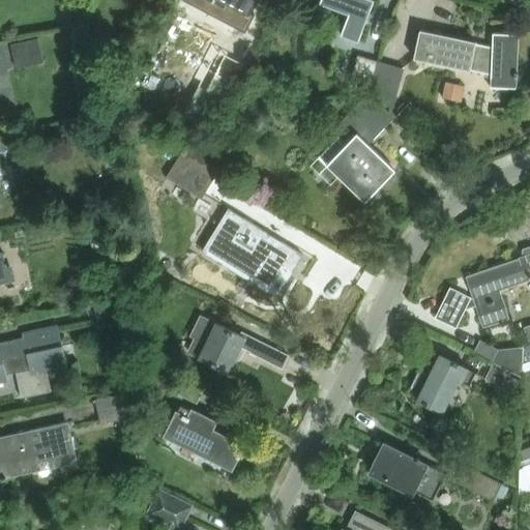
[(182,0),(185,2),(185,0),(187,0),(232,23),(231,26),(244,33),(255,16),(249,12),(256,0),(182,0)]
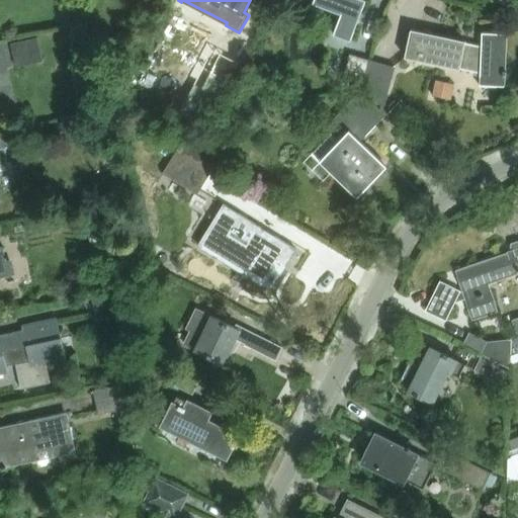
[(351,41),(365,0),(313,0),(312,4),(340,14),(333,35),(351,41)]
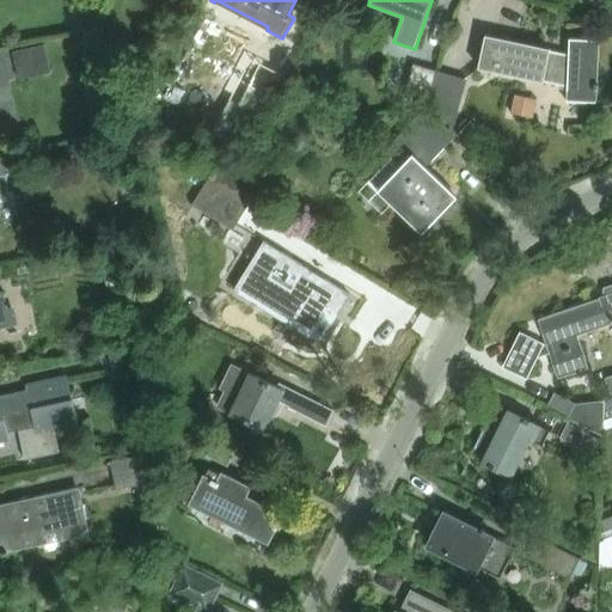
[(597,103),(599,41),(569,41),(569,55),(485,37),(478,69),(567,87),(565,102),(597,103)]
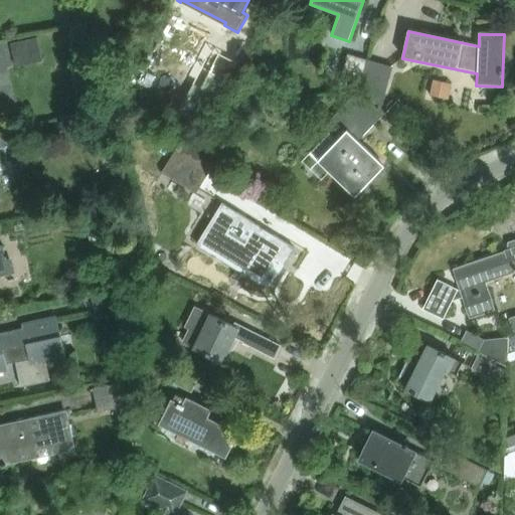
[(40,62),(35,39),(11,44),(15,67),(40,62)]
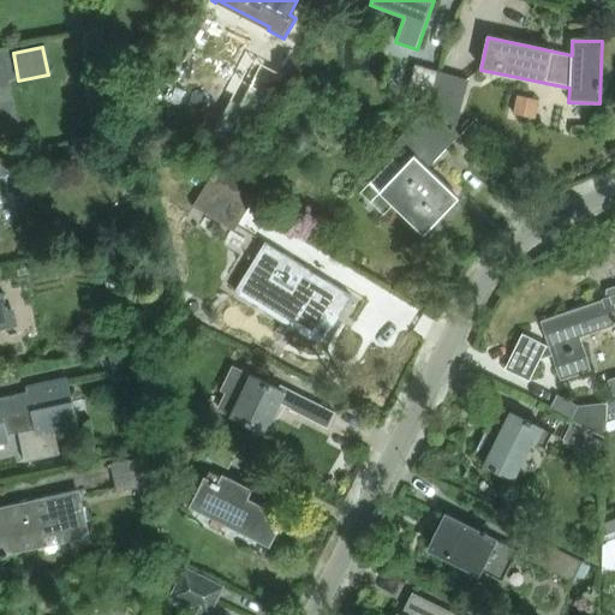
[(285,71),(254,54),(237,87),(268,102),(285,71)]
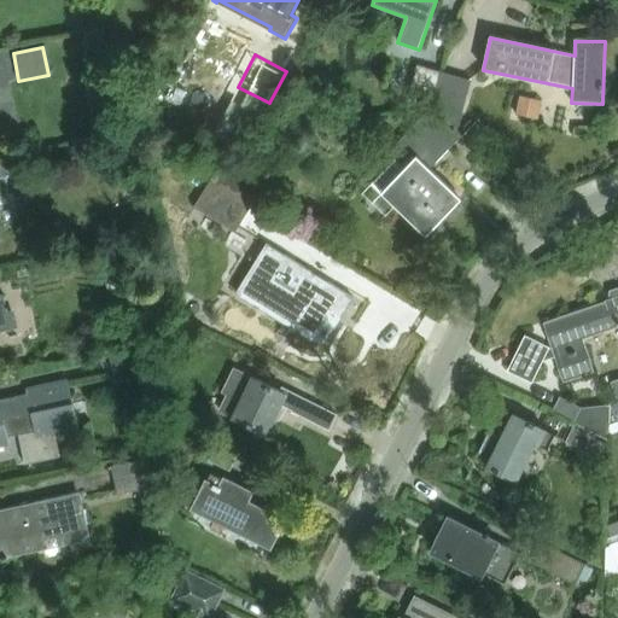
[(429,106),(438,73),(418,66),(408,100),(429,106)]
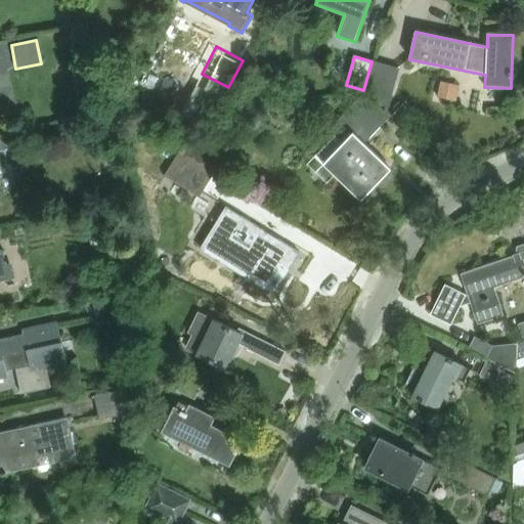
[(399,69),(372,61),(363,90),(367,91),(389,106),(399,69)]
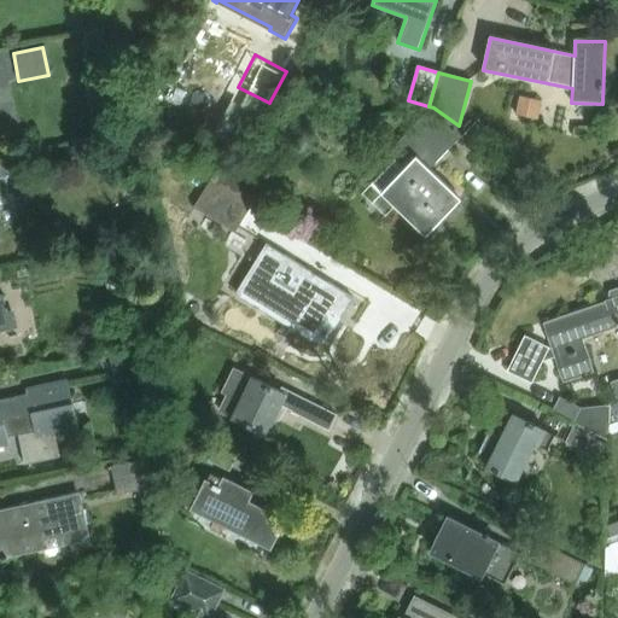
[(518,95),(514,115),(524,117),(529,98),(518,95)]
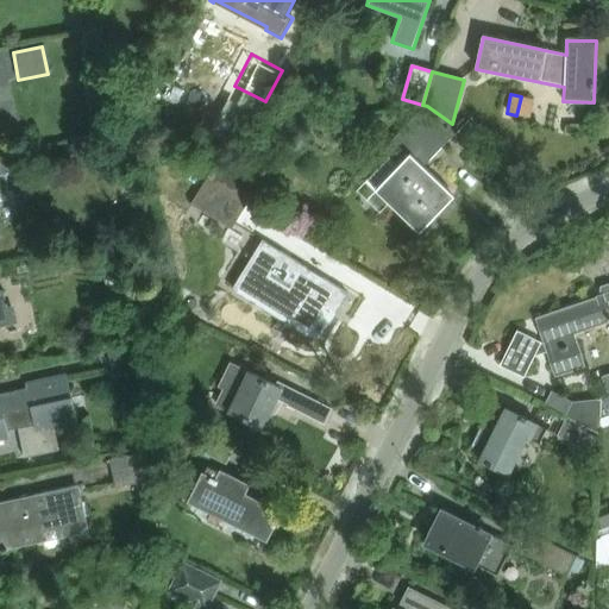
[(396,168),(376,188),(419,230),(453,195),(424,167),(452,136),(425,110),(382,154),(396,168)]
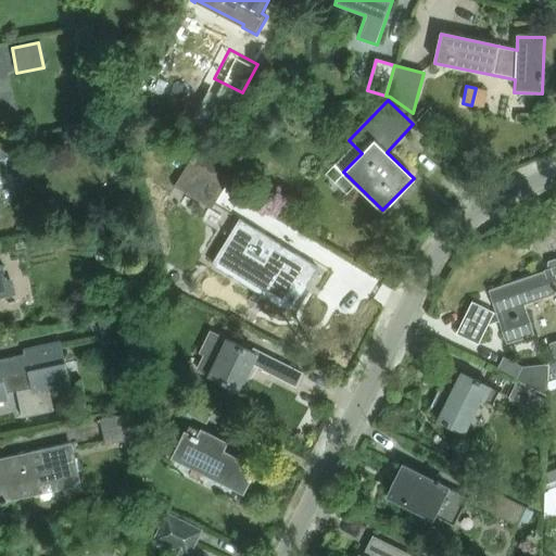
[(441,123),(428,111),(417,123),(429,135),(441,123)]
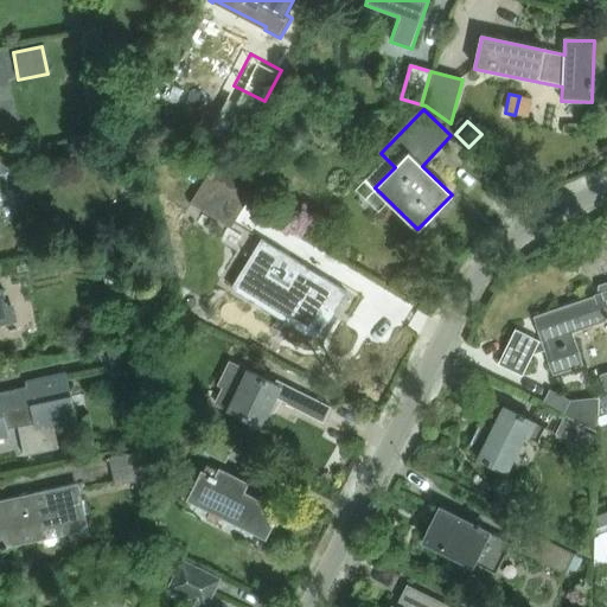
[(251,193),(213,168),(191,205),(229,229),(251,193)]
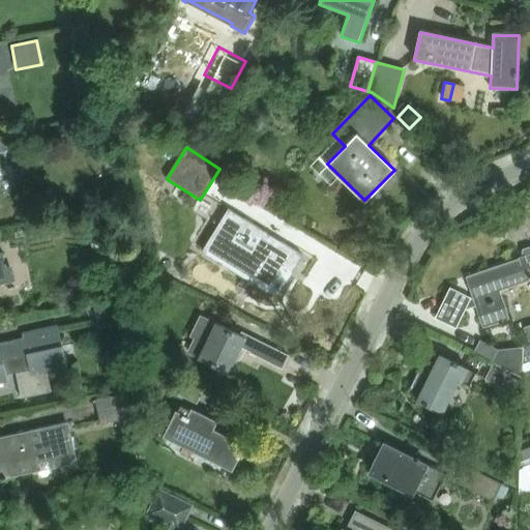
[(304,254),(231,209),(205,253),(207,254),(211,246),(247,269),(251,263),(263,270),(255,283),(278,297),(304,254)]
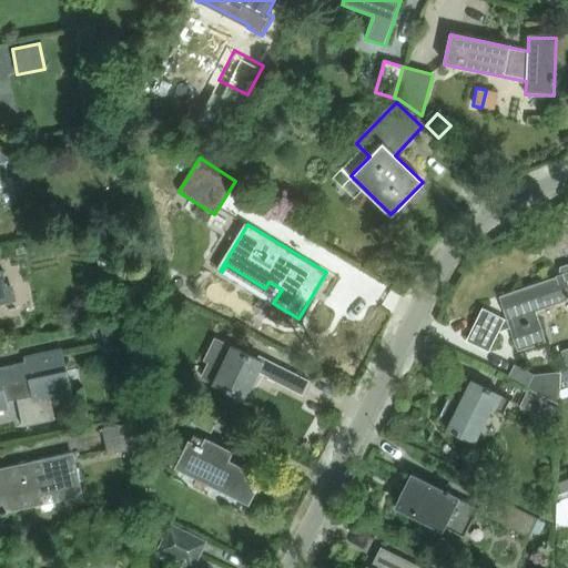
[(0,271),(0,303),(7,302),(7,304),(10,303),(3,271),(0,271)]
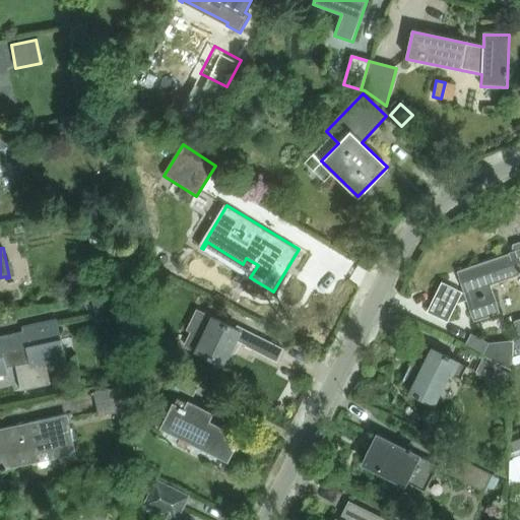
[(444,284),(442,287),(444,287),(441,294),(438,293),(428,312),(432,314),(433,312),(436,314),(435,317),(448,323),(455,309),(454,309),(456,306),(469,301),(476,320),(500,312),(489,283),(519,271),(519,251),(510,255),(511,257),(459,273),(466,293),(462,294),(462,293),(444,284)]
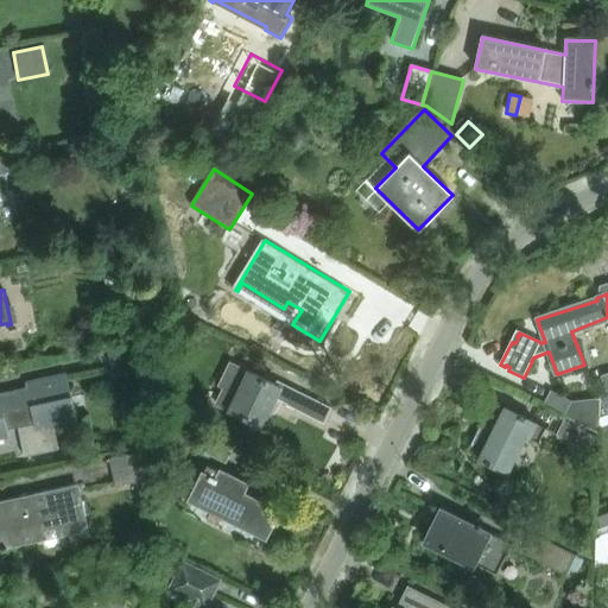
[(143,360),(138,340),(105,347),(108,367),(143,360)]
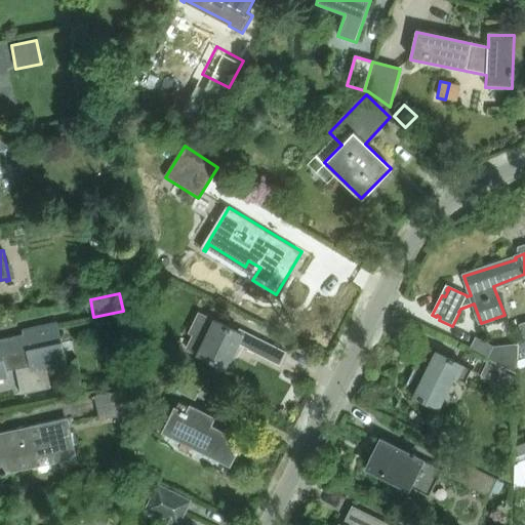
[(194,334),(187,348),(226,367),(238,344),(280,365),(287,351),(241,328),(239,331),(200,314),(191,332),(194,334)]
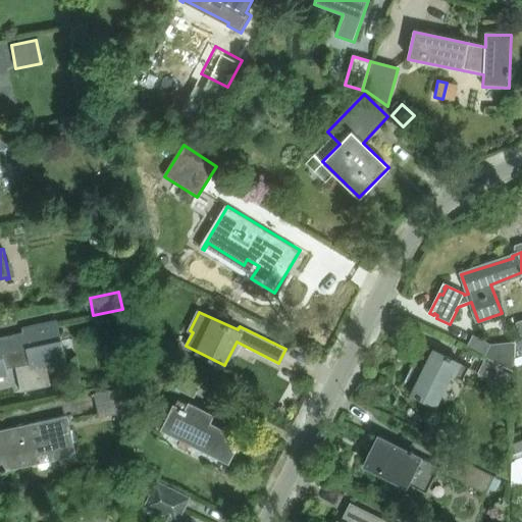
[(15,367),(21,390),(49,384),(45,365),(65,361),(57,322),(44,325),(23,329),(24,335),(0,341),(0,340),(0,375),(4,375),(3,370),(15,367)]
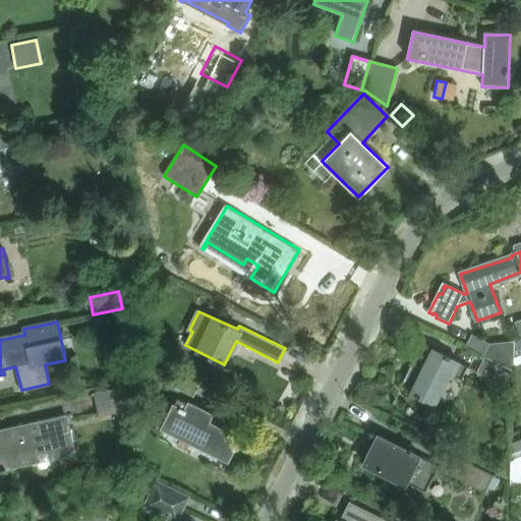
[(482,358),(486,360),(505,367),(514,371),(515,342),(489,341),(482,358)]
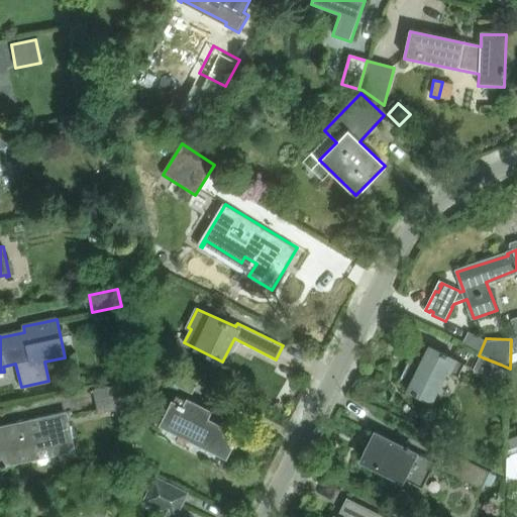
[(447,371),(452,373),(458,362),(430,347),(420,369),(410,364),(403,377),(413,383),(410,390),(432,401),(447,371)]
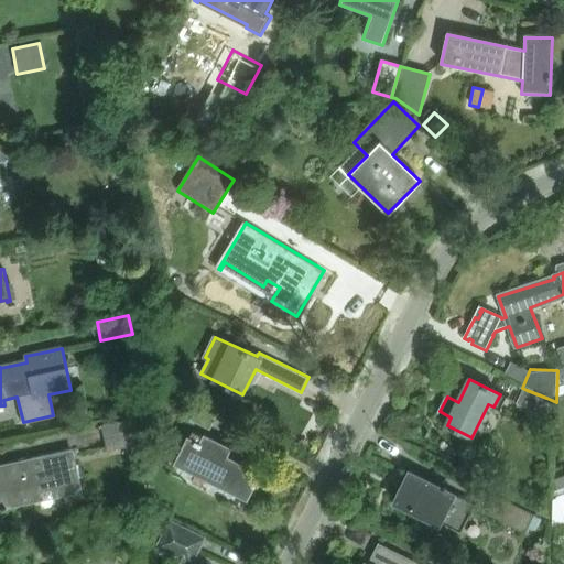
[(544,401),(546,398),(527,390),(525,393),(521,391),(516,405),(543,416),(549,403),(544,401)]
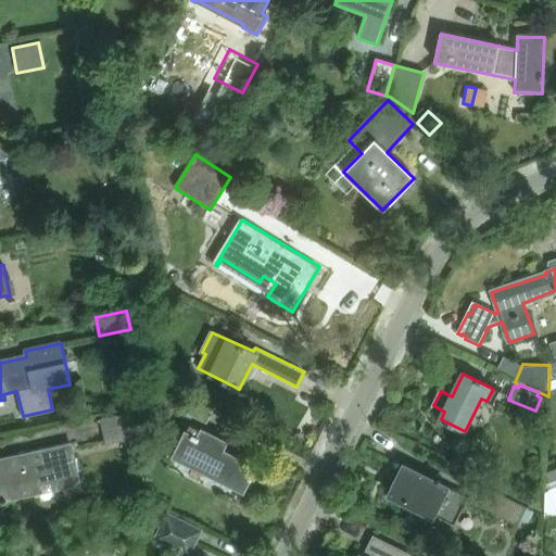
[(136,437),(130,412),(98,419),(104,444),(136,437)]
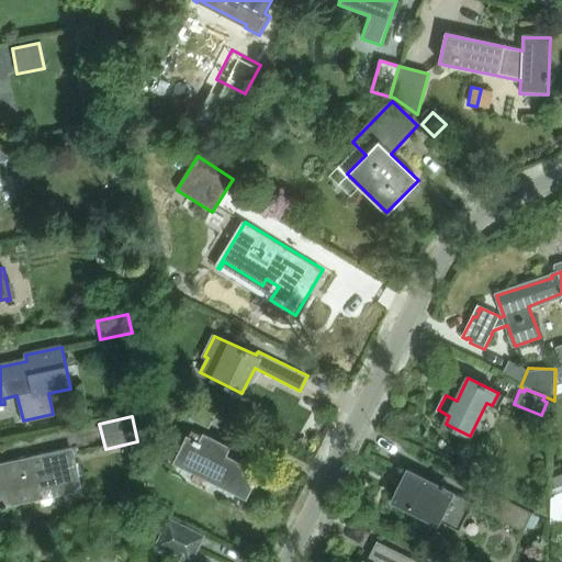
[(248,494),(259,472),(233,458),(236,450),(201,433),(193,428),(189,436),(187,435),(176,457),(248,494)]
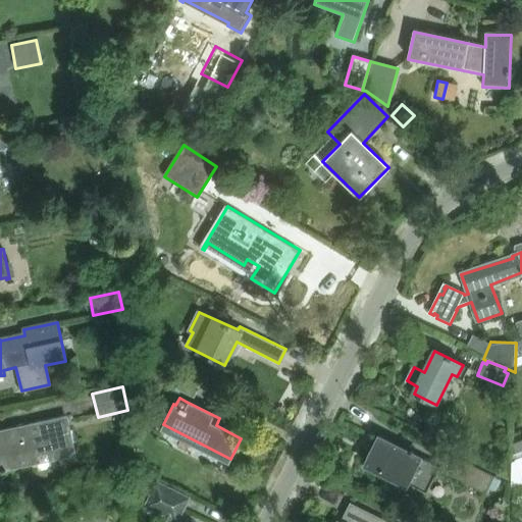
[(52,461),(73,457),(65,416),(0,430),(0,472),(32,466),(31,458),(50,453),(52,461)]
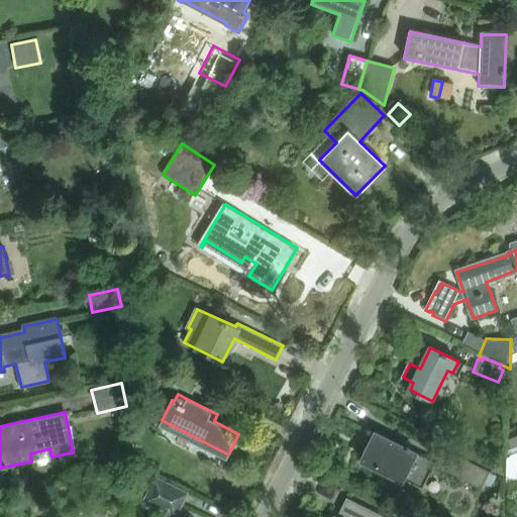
[(404,479),(405,478),(422,487),(434,462),(417,453),(417,452),(408,448),(410,444),(404,438),(401,444),(376,432),(363,458),(366,459),(364,464),(373,470),(377,466),(404,479)]
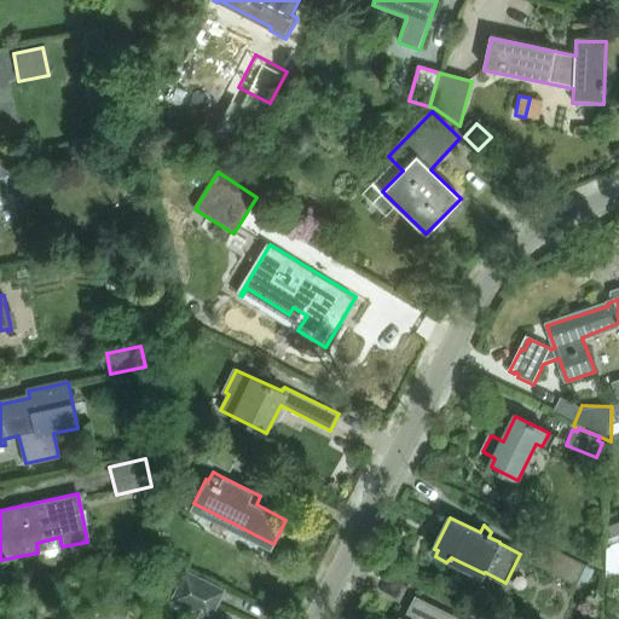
[(618,543),(606,549),(607,578),(618,573),(618,543)]
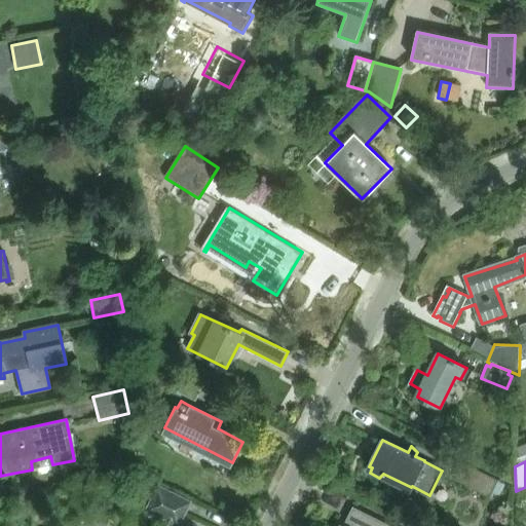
[(498,480),(462,462),(454,480),(490,496),(498,480)]
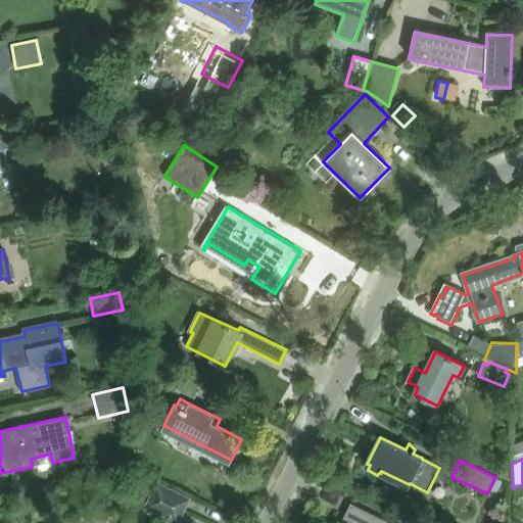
[(150,495),(184,512),(189,501),(155,484),(150,495)]
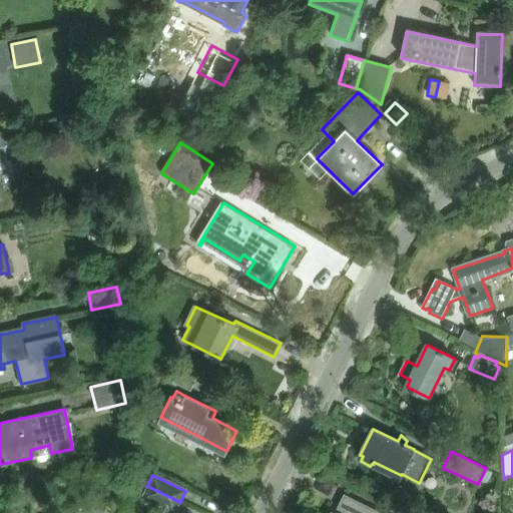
[(174,512),(180,502),(147,486),(141,498),(159,506),(155,512),(167,512),(169,511),(173,512),(174,512)]
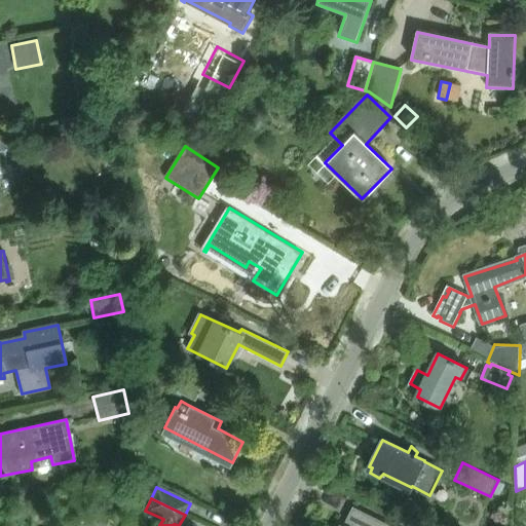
[(389,525),(352,508),(347,521),(355,524),(353,525),(339,525),(338,525),(337,525),(389,525)]
